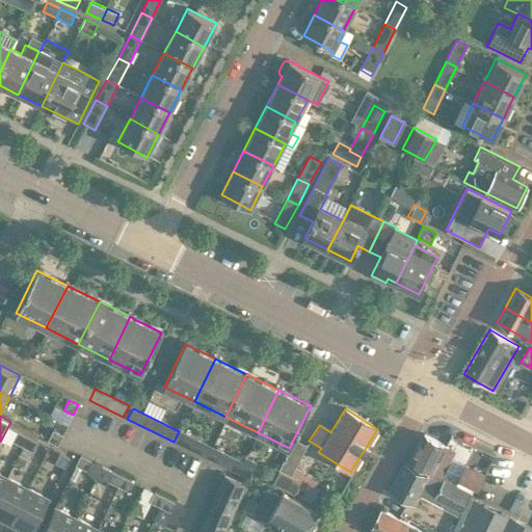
[(48,442),(57,446),(68,426),(58,421),(48,442)]
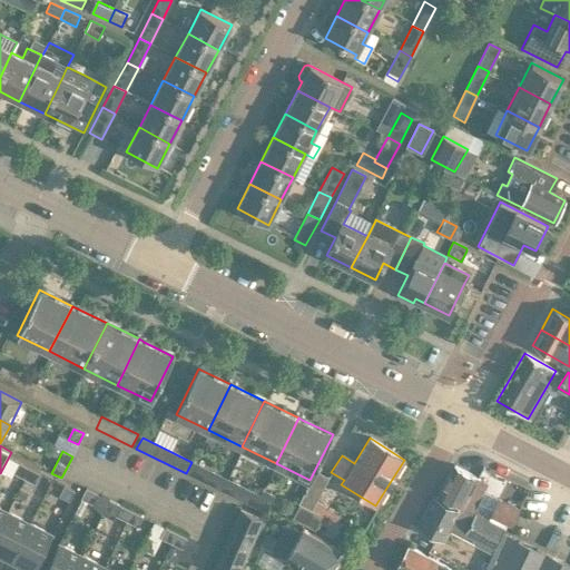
[(192,462),(186,473),(220,491),(226,479),(192,462)]
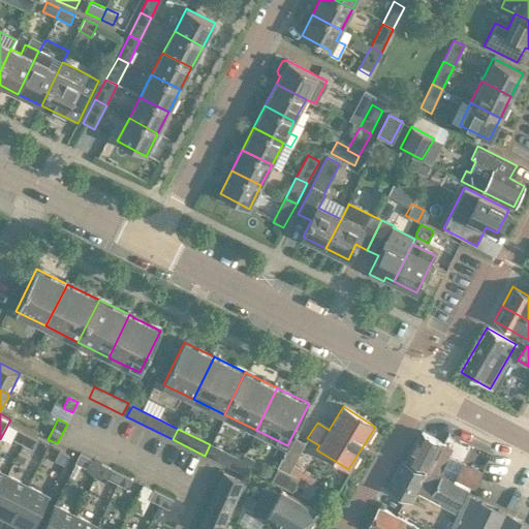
[(24,444),(28,436),(16,430),(11,438),(24,444)]
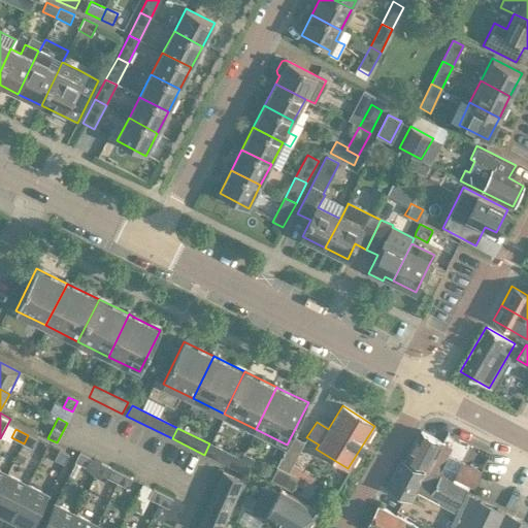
[(451,449),(442,444),(420,432),(407,457),(437,473),(451,449)]
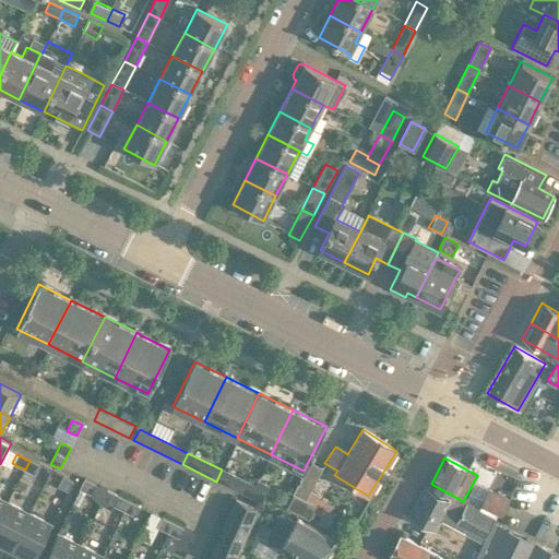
[(30,461),(25,470),(34,474),(38,465),(30,461)]
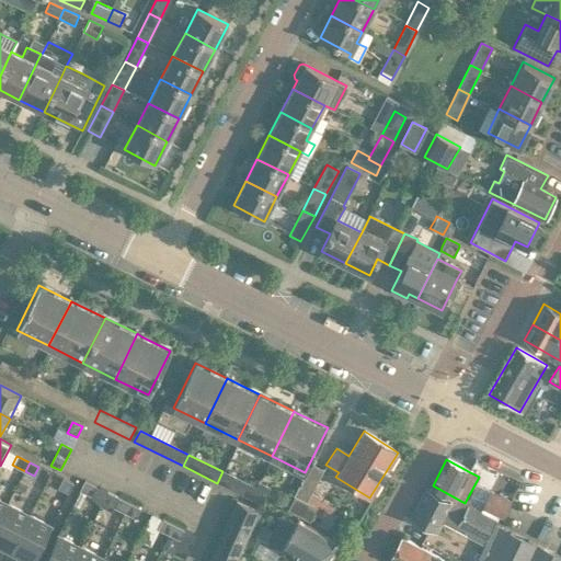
[(295,496),(307,502),(322,469),(310,464),(295,496)]
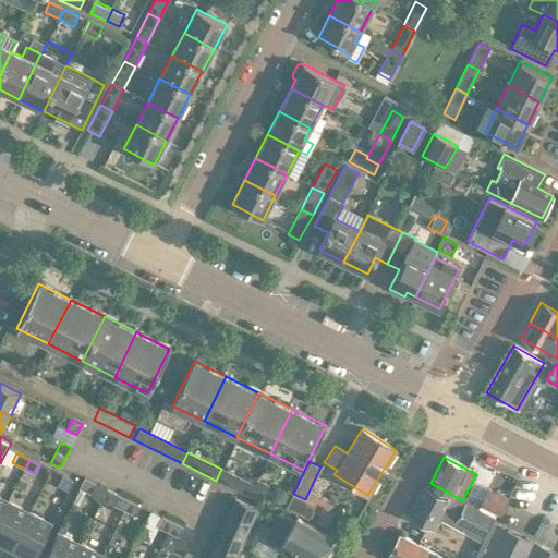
[(221,469),(216,481),(249,497),(254,486),(254,485),(221,469)]
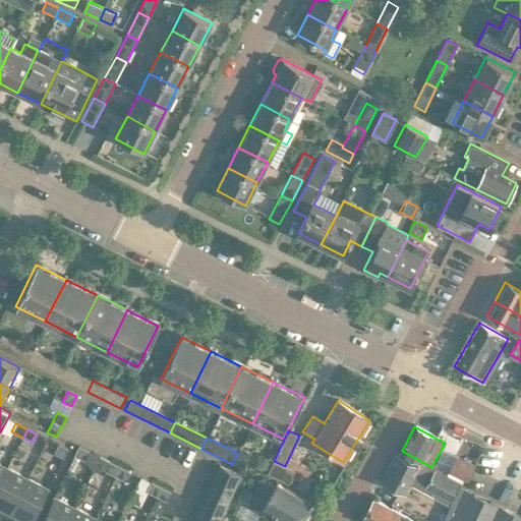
[(54,454),(63,459),(67,450),(58,445),(54,454)]
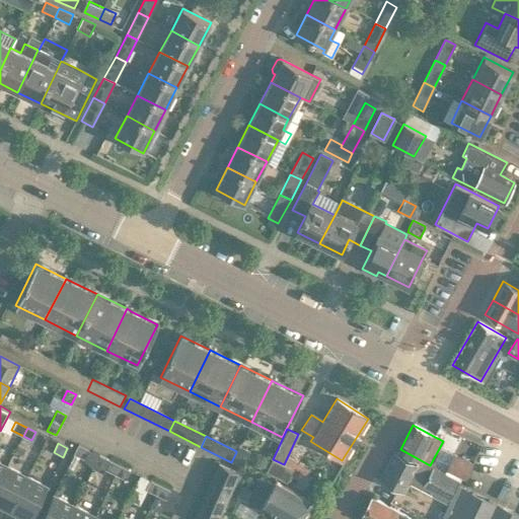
[(78,445),(74,454),(83,459),(91,467),(93,468),(99,456),(88,450),(78,445)]
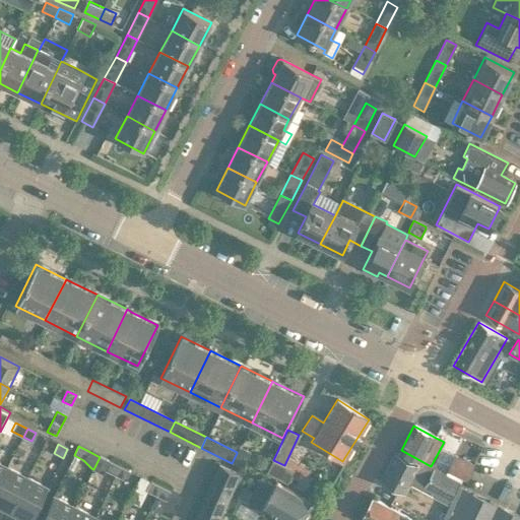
[(237,453),(232,463),(243,468),(250,452),(239,447),(237,452),(237,453)]
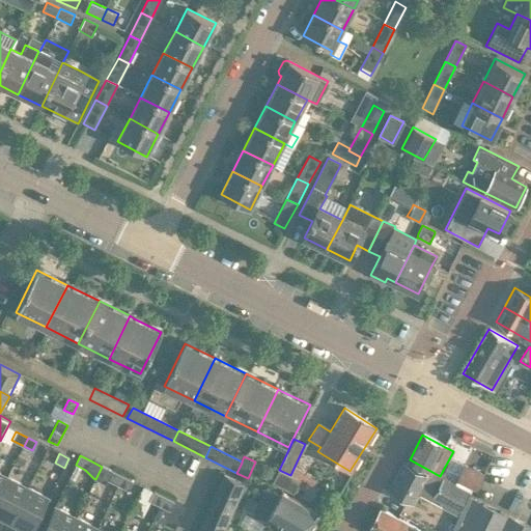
[(402,464),(388,493),(412,506),(418,494),(429,500),(434,491),(436,492),(434,496),(459,510),(466,498),(469,493),(443,478),(430,472),(427,477),(402,464)]
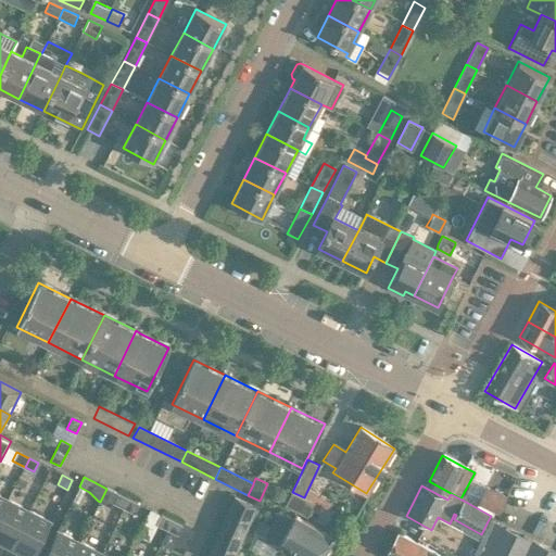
[(501,514),(507,497),(484,488),(478,504),(501,514)]
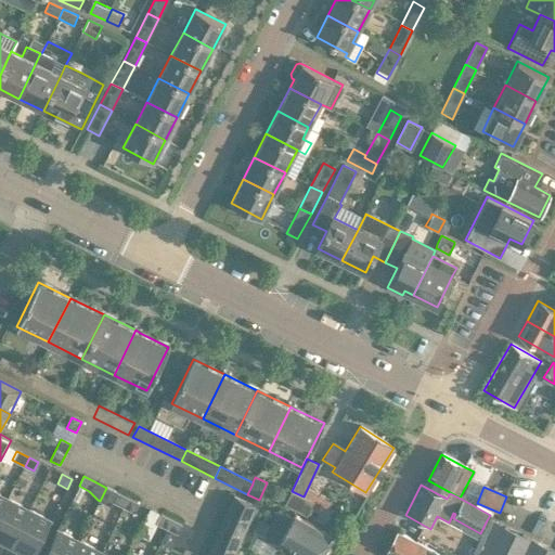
[(125,508),(129,499),(117,493),(106,488),(100,501),(107,505),(110,501),(125,508)]
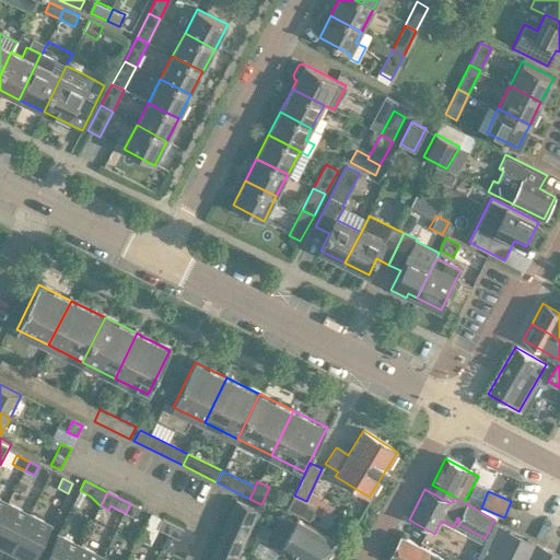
[(306,501),(294,496),(287,509),(311,522),(317,508),(306,501)]
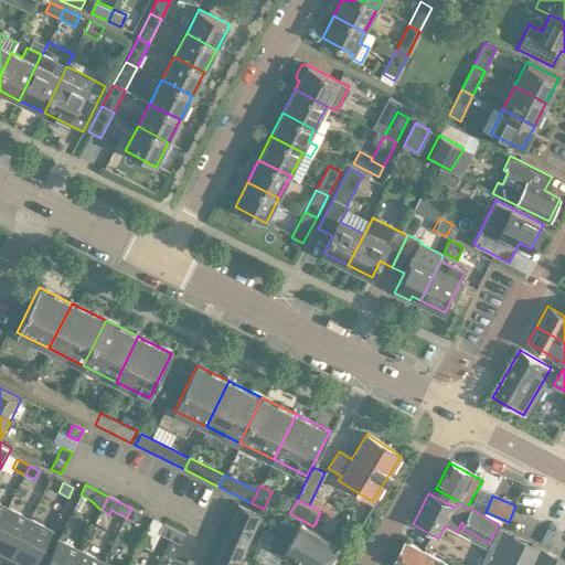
[(238,564),(262,516),(240,507),(212,564),(238,564)]
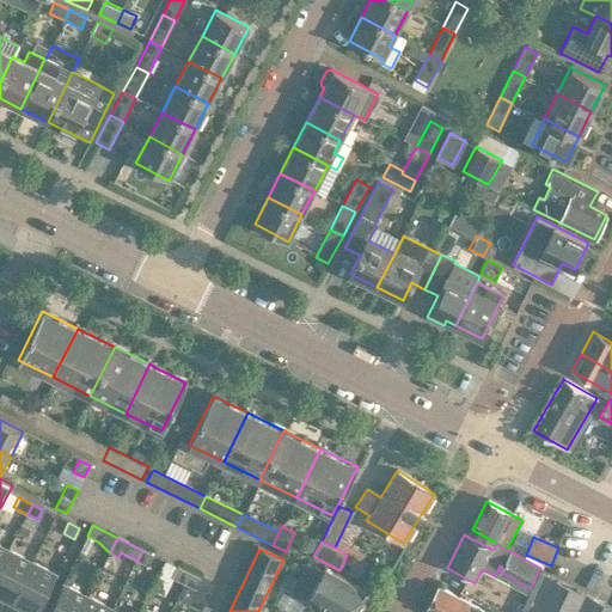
[(142,550),(138,561),(147,565),(153,555),(142,550)]
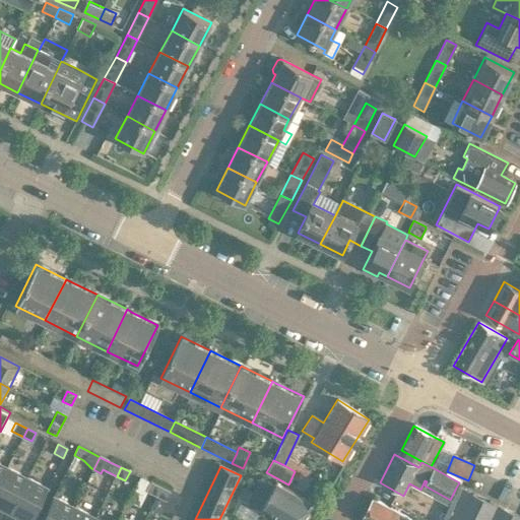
[(0,481),(0,505),(10,511),(27,478),(7,468),(0,481)]
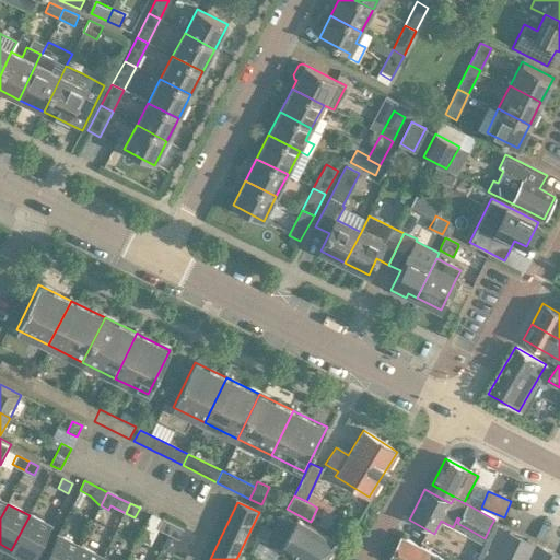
[(261,524),(254,538),(265,545),(280,553),(283,548),(304,559),(324,559),(335,540),(298,518),(296,522),(282,513),(272,531),(261,524)]
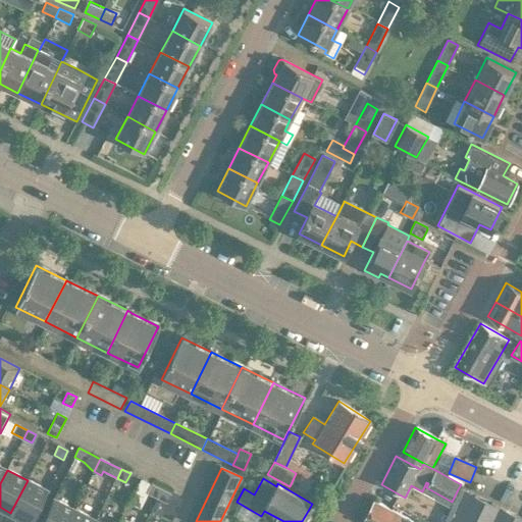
[(28,480),(10,513),(29,521),(32,521),(48,490),(28,480)]
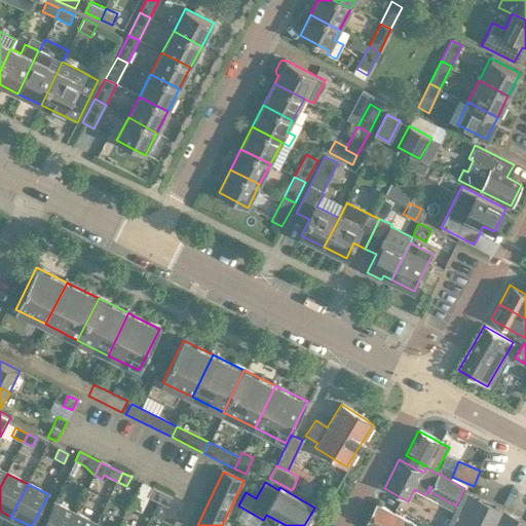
[(158,502),(163,493),(152,487),(148,497),(158,502)]
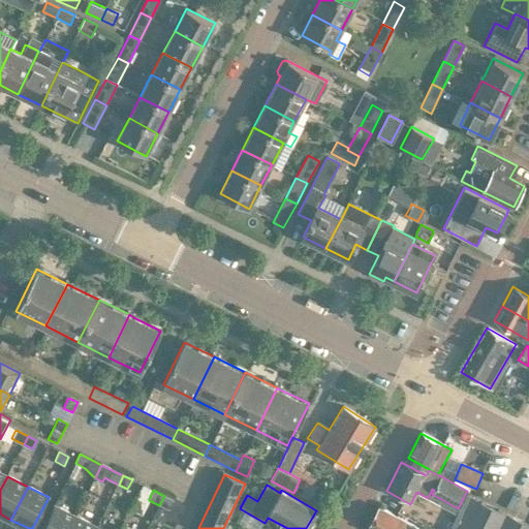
[(164,496),(159,505),(169,509),(174,500),(164,496)]
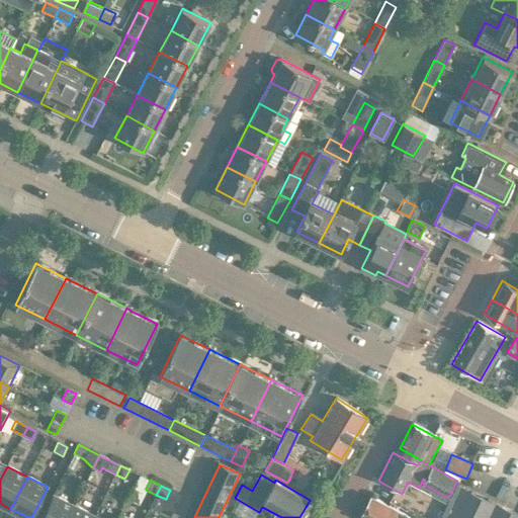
[(517,517),(517,514),(454,486),(448,498),(446,503),(442,511),(439,517),(517,517)]
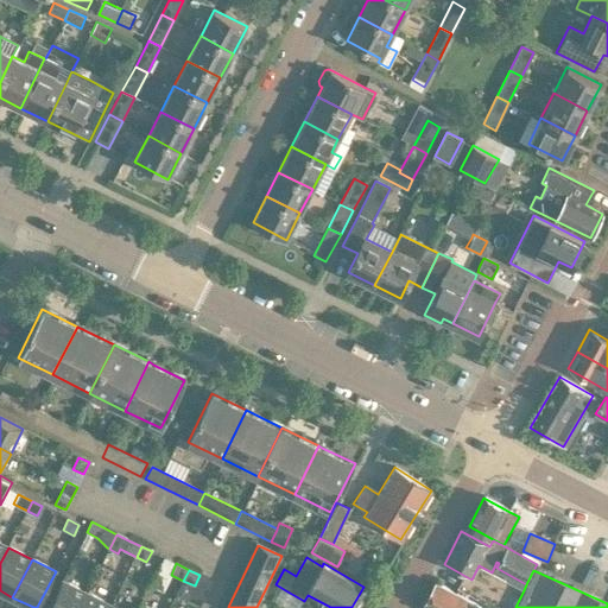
[(63,581),(49,607),(80,607),(88,594),(63,581)]
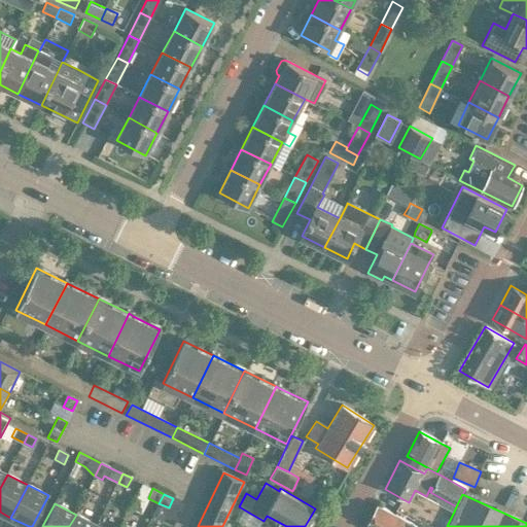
[(416,526),(417,526),(378,504),(374,513),(372,511),(366,520),(369,522),(366,525),(370,526),(416,526)]
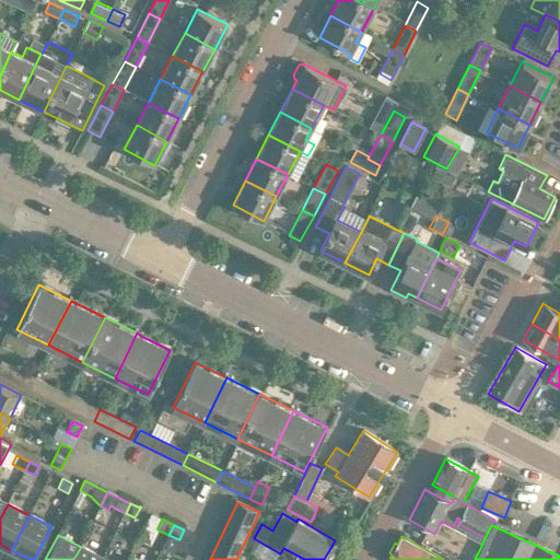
[(73,559),(101,559),(103,558),(81,547),(73,559)]
